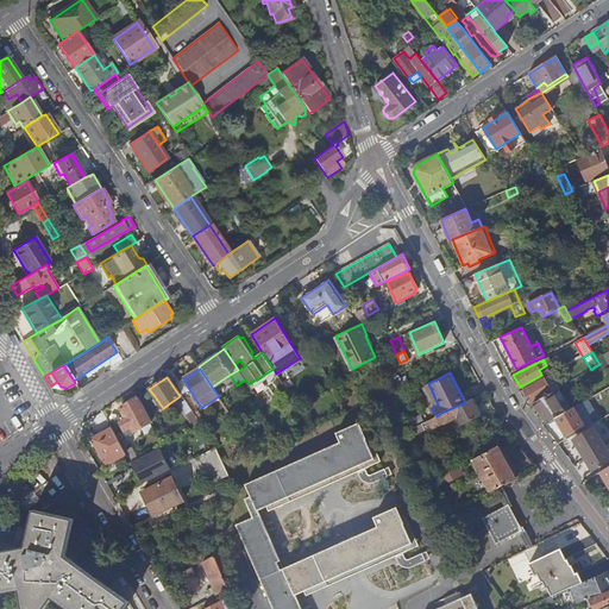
[(545,377),(522,389),(531,405),(533,402),(552,391),(545,377)]
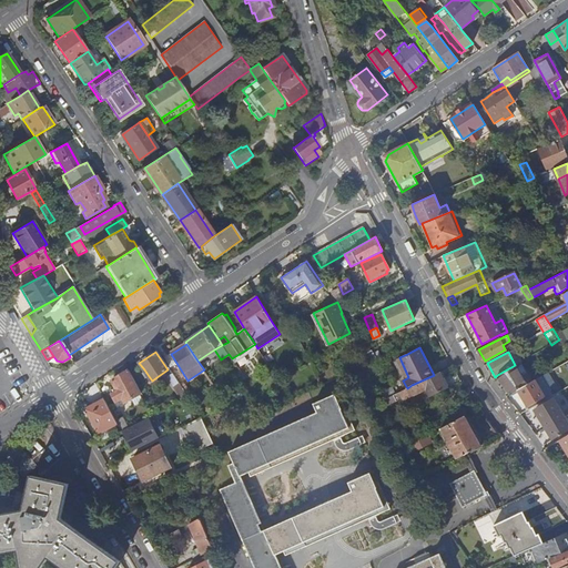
[(408,377),(399,357),(393,361),(403,381),(408,377)]
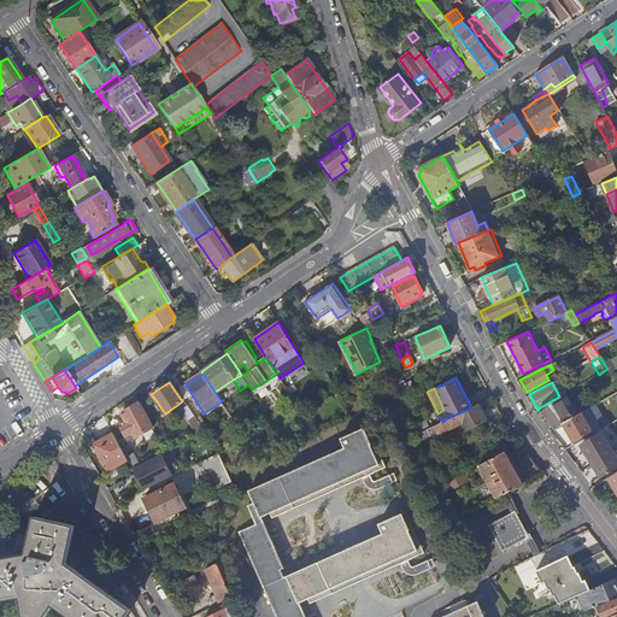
[(560,397),(559,397),(540,407),(554,427),(556,427),(571,417),(560,397)]
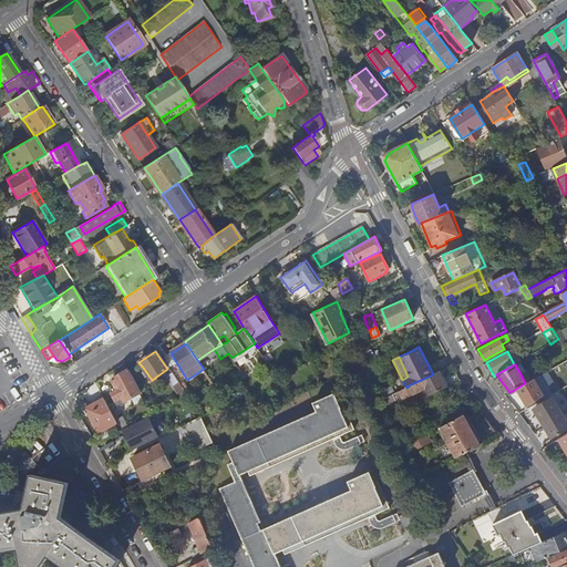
[(142,393),(129,369),(111,379),(115,387),(110,389),(120,405),(142,393)]
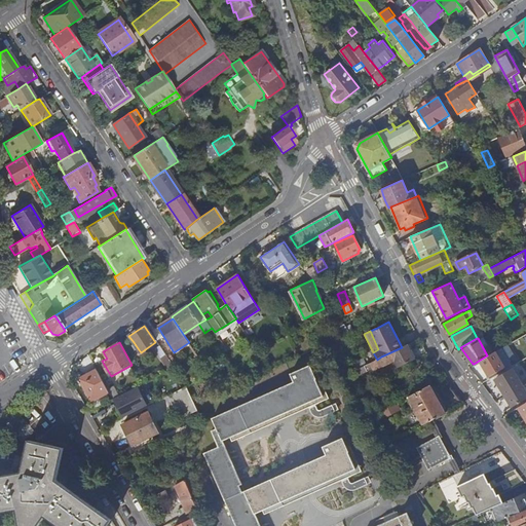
[(509,343),(487,355),(474,364),(476,367),(481,364),(490,379),(512,367),(510,364),(503,368),(496,354),(497,353),(501,354),(512,348),(509,343)]
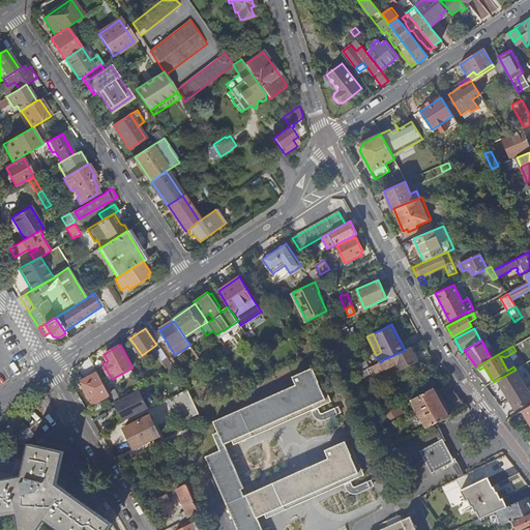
[(413,353),(410,347),(405,350),(384,359),(388,367),(399,363),(402,370),(417,361),(417,360),(418,359),(415,352),(413,353)]
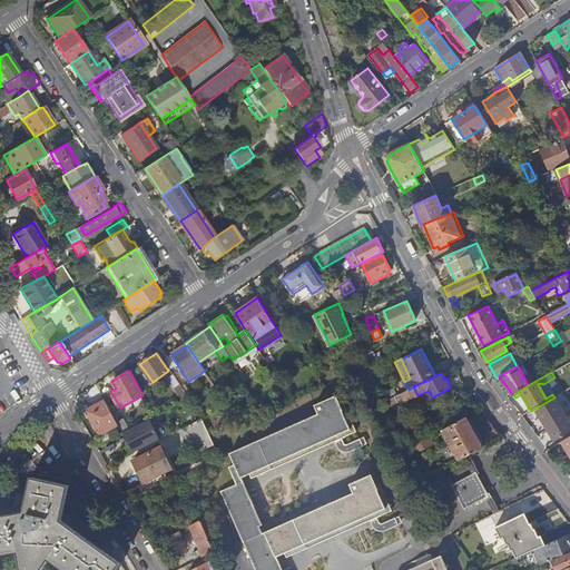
[(178,394),(184,402),(189,399),(184,391),(178,394)]
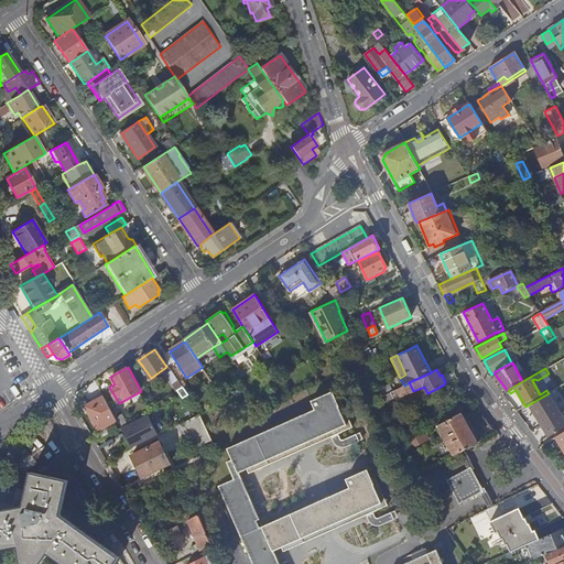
[(397,389),(380,397),(383,402),(400,394),(397,389)]
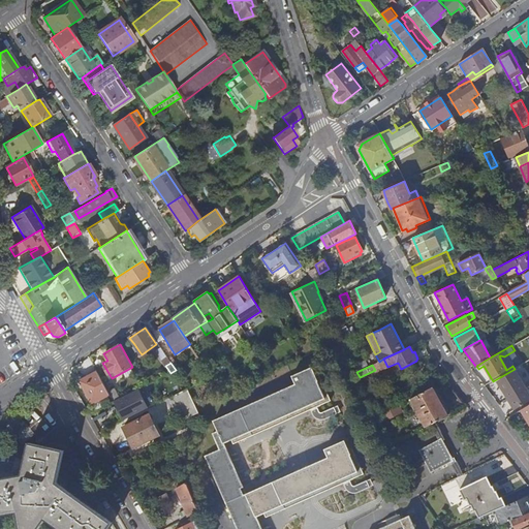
[(292,376),(296,384),(213,421),(218,431),(212,433),(219,449),(205,456),(230,512),(237,528),(261,528),(256,516),(265,512),(266,517),(285,508),(283,504),(350,474),(352,478),(363,474),(351,446),(348,448),(345,440),(324,449),(328,458),(243,495),(241,489),(243,487),(242,483),(224,443),(231,440),(234,443),(253,435),(251,431),(318,401),(319,405),(331,401),(319,374),(316,375),(312,367),(301,372),(292,376)]
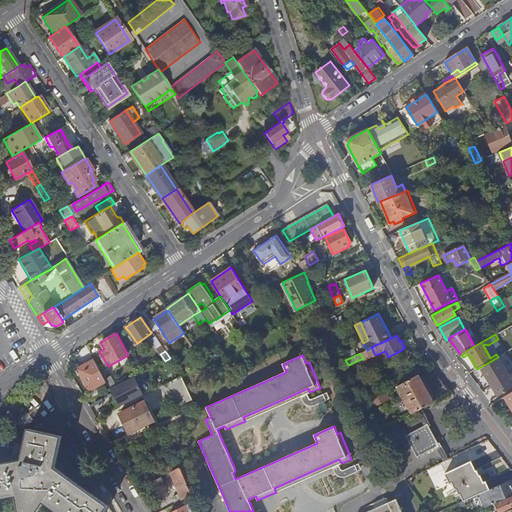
[(488,377),(499,396),(511,388),(511,373),(509,376),(499,359),(483,369),(487,375),(488,377)]
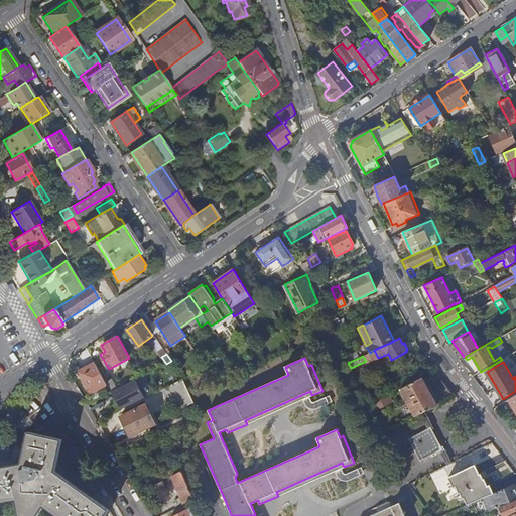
[(105,382),(95,363),(78,372),(90,393),(106,384),(105,382)]
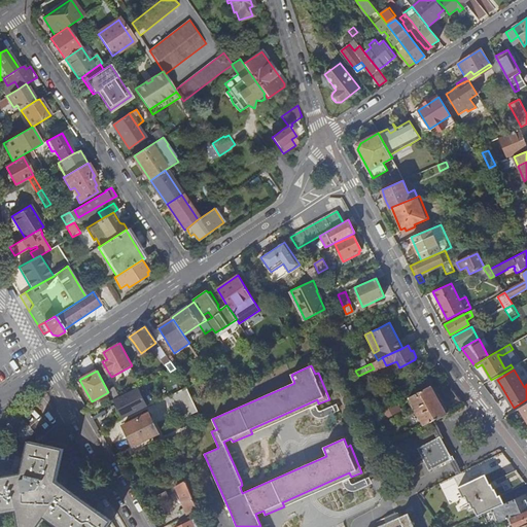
[(408,397),(423,425),(447,413),(430,385),(408,397)]
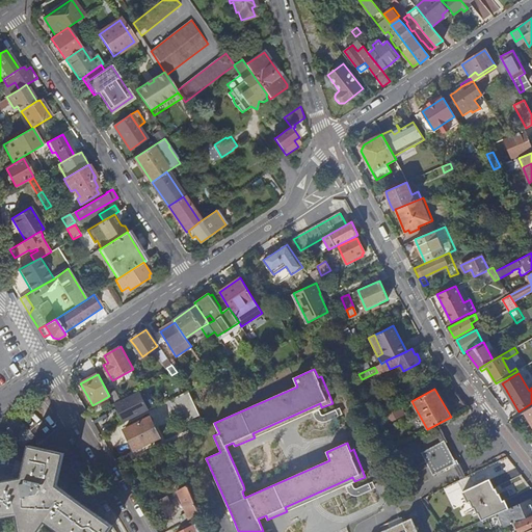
[(108,394),(109,396),(113,403),(121,400),(114,391),(108,394)]
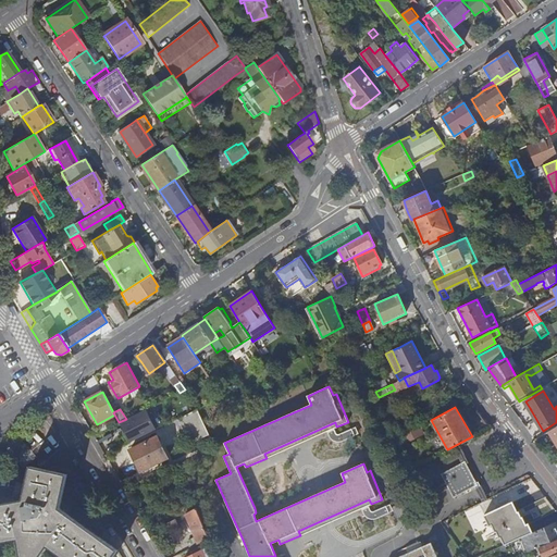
[(197,409),(176,419),(189,444),(205,436),(209,445),(213,443),(197,409)]
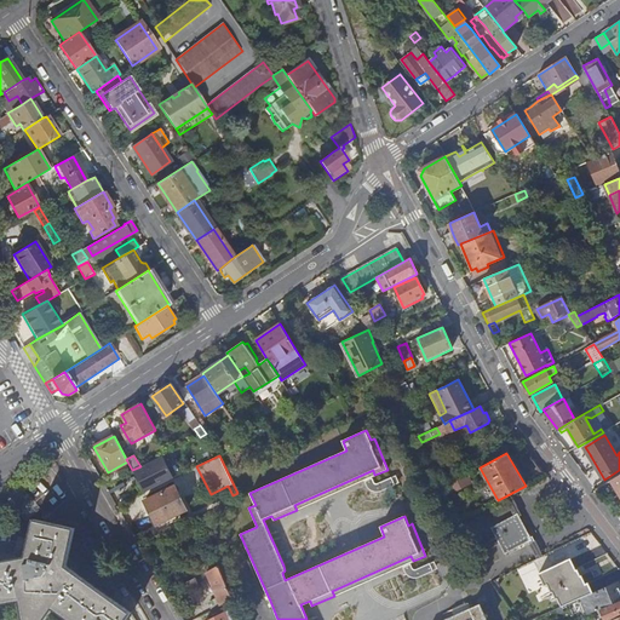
[(466,475),(447,484),(452,492),(470,482),(466,475)]
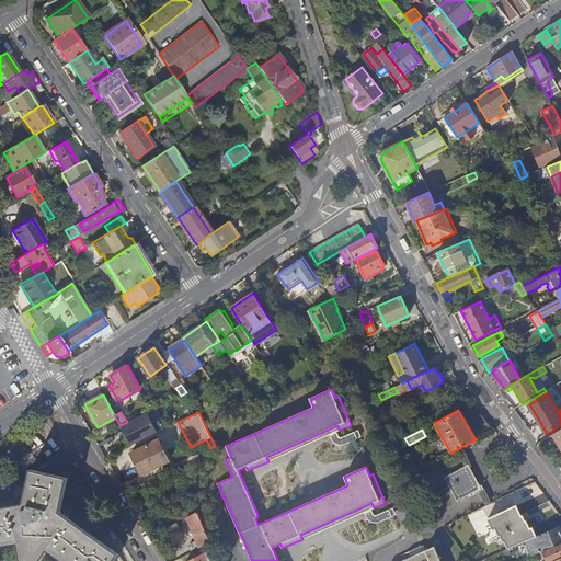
[(158,439),(130,453),(141,476),(169,462),(158,439)]
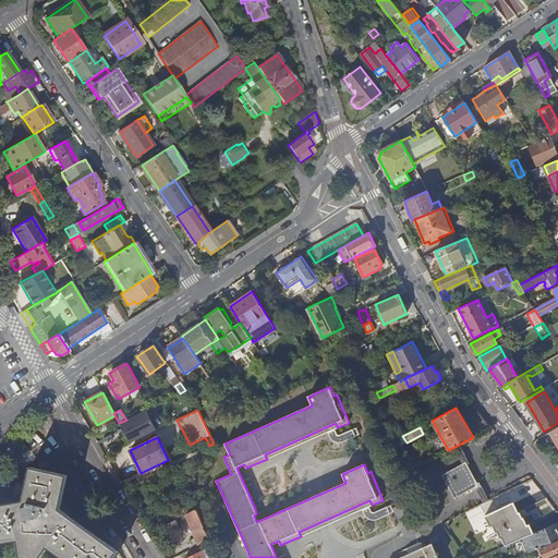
[(477,485),(465,461),(440,474),(453,498),(477,485)]
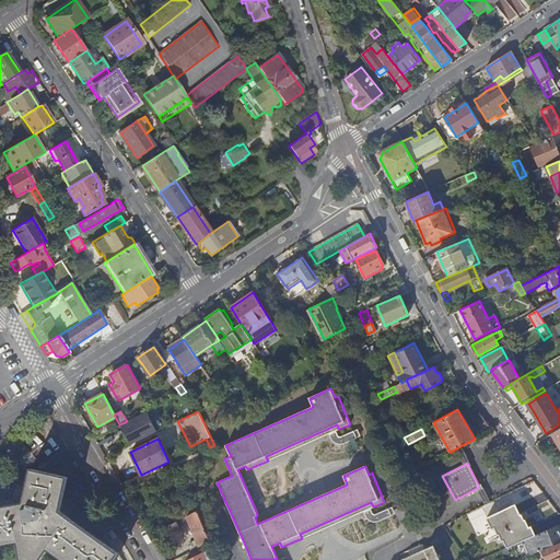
[(48,548),(65,559),(113,559),(119,551),(60,510),(68,476),(31,468),(23,502),(0,505),(0,545),(19,541),(21,556),(22,559),(39,559),(47,551),(48,548)]
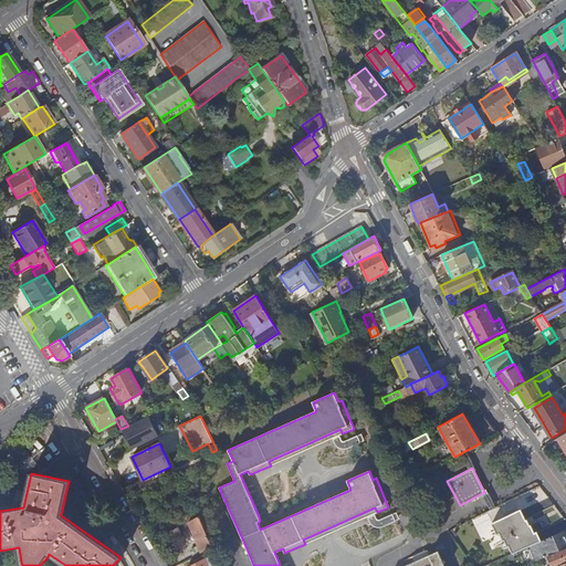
[(491,524),(520,510),(490,523),(491,524)]
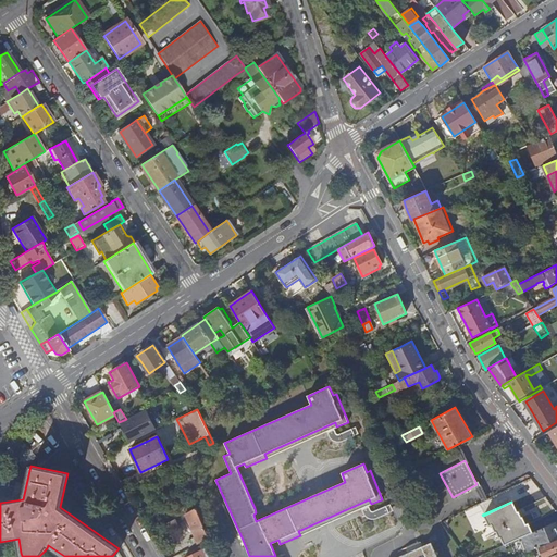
[(503,545),(519,537),(533,532),(529,523),(527,524),(523,517),(521,518),(519,511),(516,512),(511,502),(483,516),(487,527),(491,524),(494,532),(495,532),(498,539),(499,537),(503,545)]
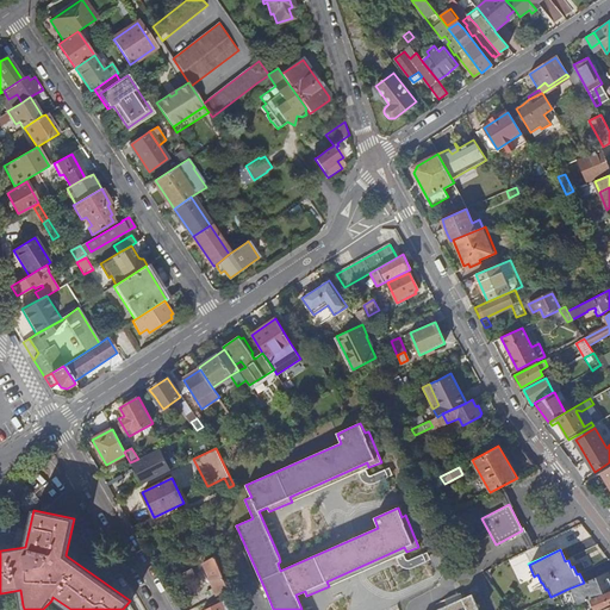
[(229,590),(215,556),(203,562),(213,589),(205,592),(209,599),(229,590)]
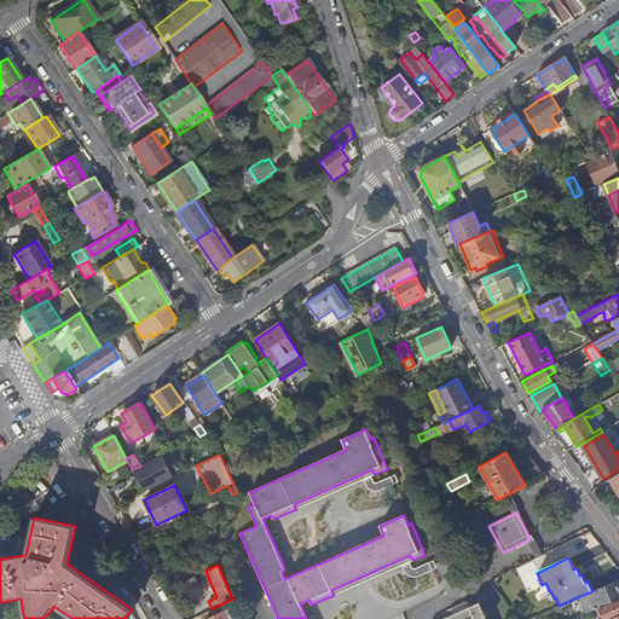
[(198,574),(179,584),(184,593),(198,585),(197,582),(202,579),(198,574)]
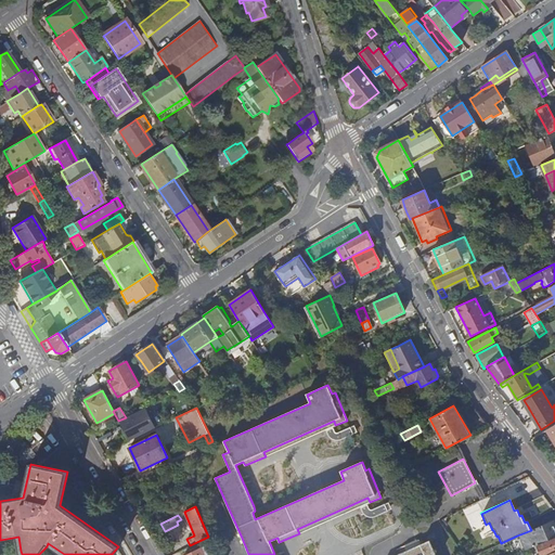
[(524,551),(538,544),(554,537),(554,530),(551,520),(531,530),(517,536),(524,551)]
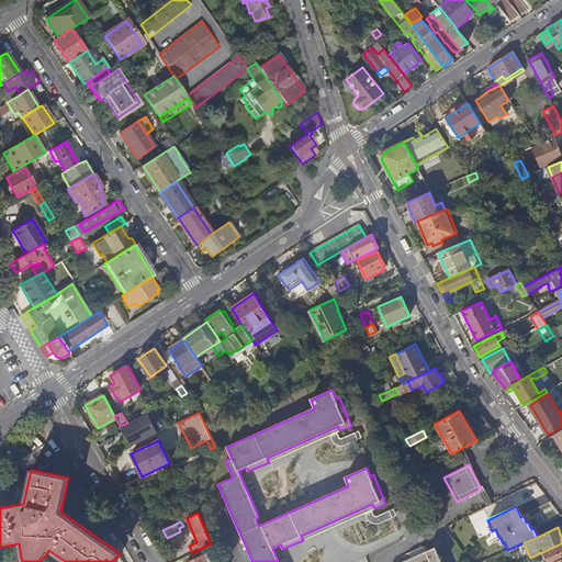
[(561,543),(544,551),(549,561),(552,561),(561,558),(561,543)]
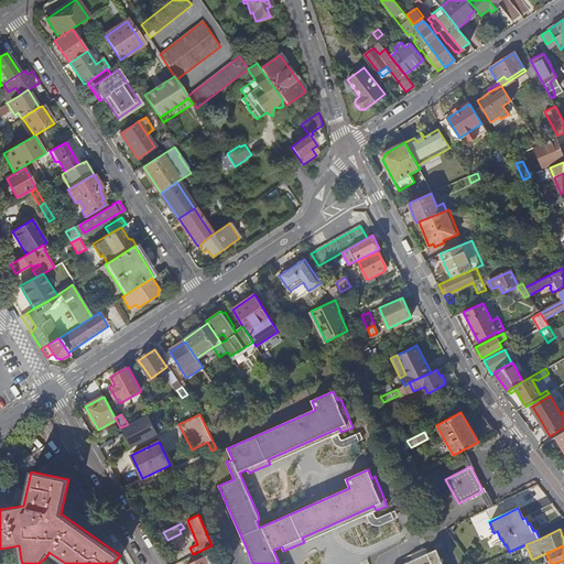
[(442,563),(436,550),(427,553),(425,549),(411,555),(413,560),(403,563),(442,563)]
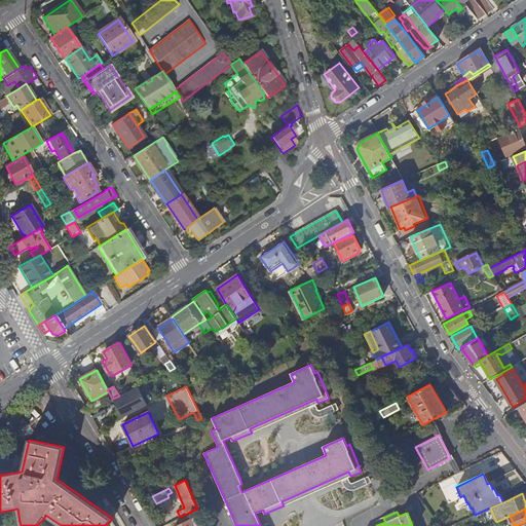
[(199,525),(194,516),(175,525),(199,525)]
